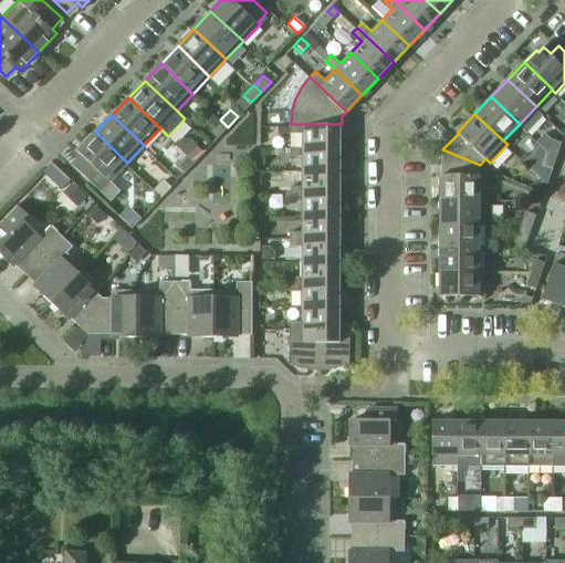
[(218,137),(228,127),(220,120),(210,129),(218,137)]
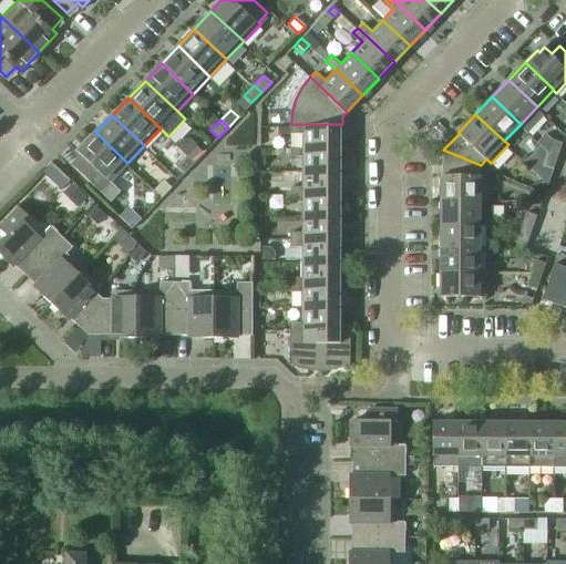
[(342,146),(342,124),(291,124),(291,132),(305,132),(305,146),(342,146)]
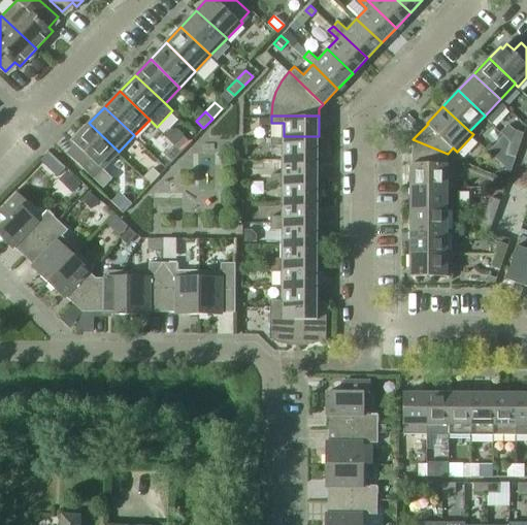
[(103,167),(119,152),(89,123),(73,140),(76,143),(68,152),(104,187),(113,176),(103,167)]
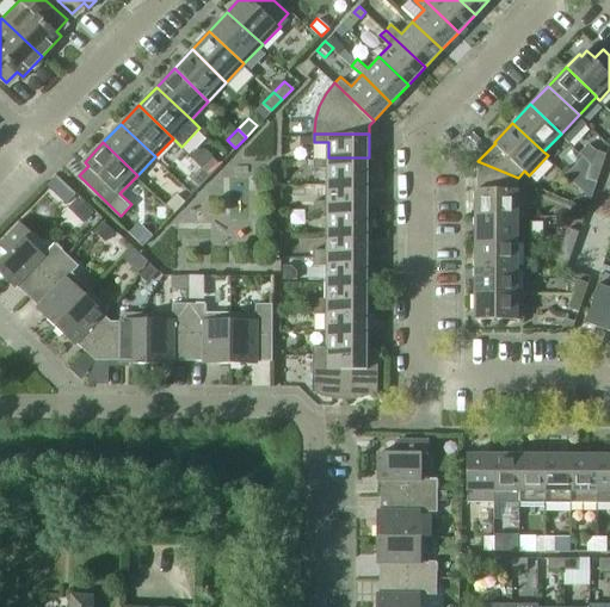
[(591,162),(602,166),(607,152),(596,148),(591,162)]
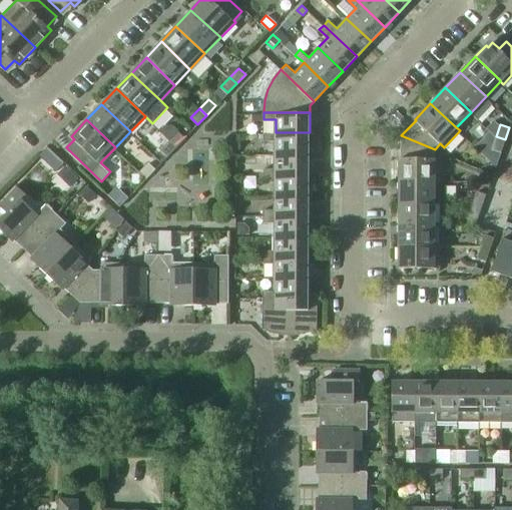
[(176,146),(185,137),(178,130),(169,139),(176,146)]
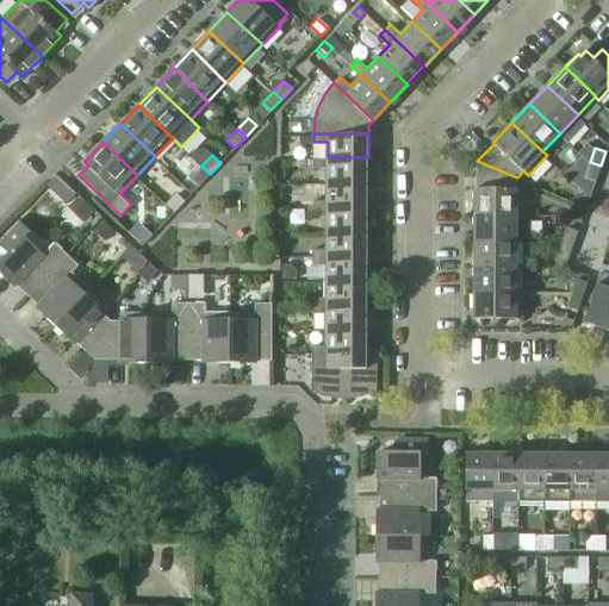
[(368,182),(368,157),(328,157),(314,157),(314,166),(328,166),(327,182),(368,182)]
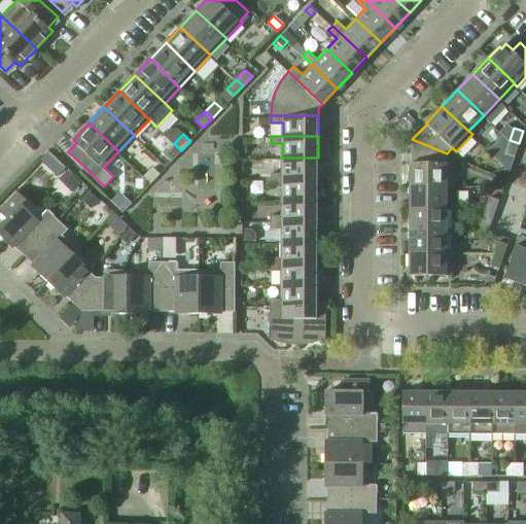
[(447,162),(447,153),(412,139),(412,140),(412,162),(411,162),(411,184),(447,184),(447,185),(451,185),(451,184),(452,162),(447,162)]
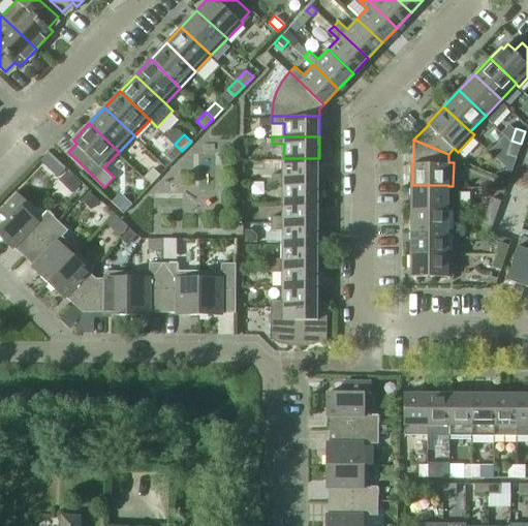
[(517,156),(521,144),(511,141),(507,153),(517,156)]
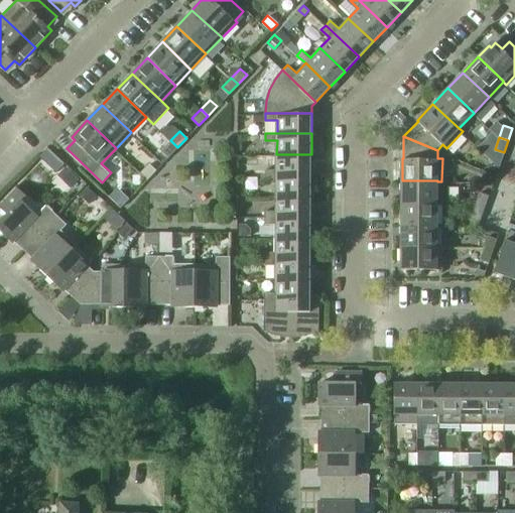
[(169,156),(177,147),(170,140),(162,149),(169,156)]
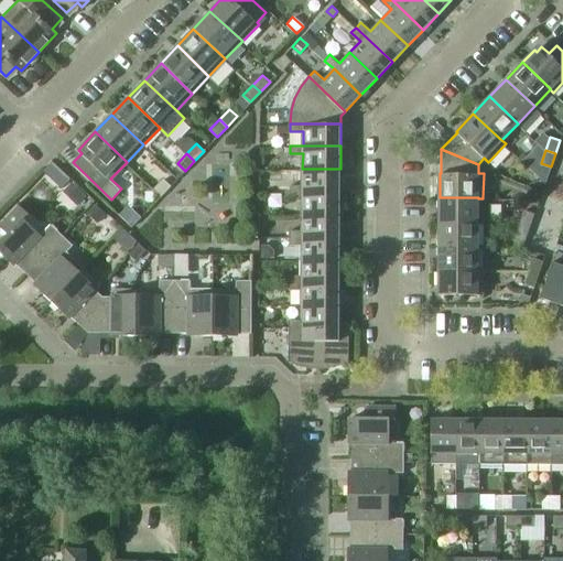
[(290,184),(280,184),(280,191),(290,191),(340,192),(340,169),(302,169),(302,184),(290,184)]
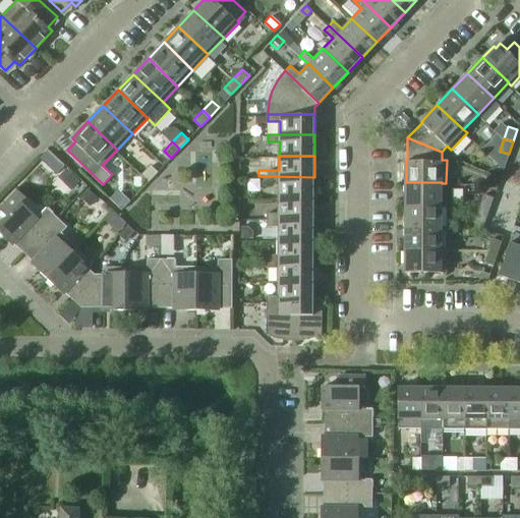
[(150,180),(158,171),(152,164),(142,173),(150,180)]
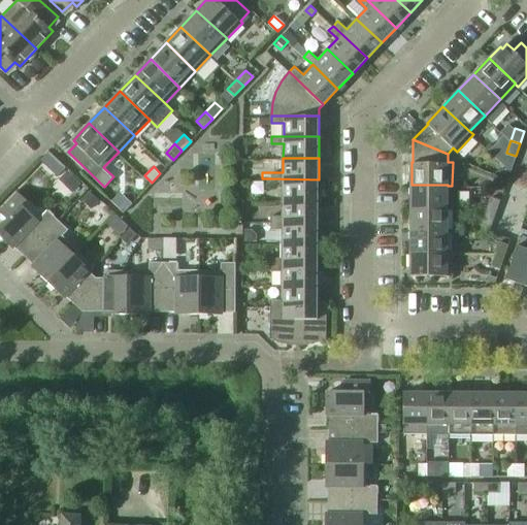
[(69,170),(62,177),(73,190),(81,182),(69,170)]
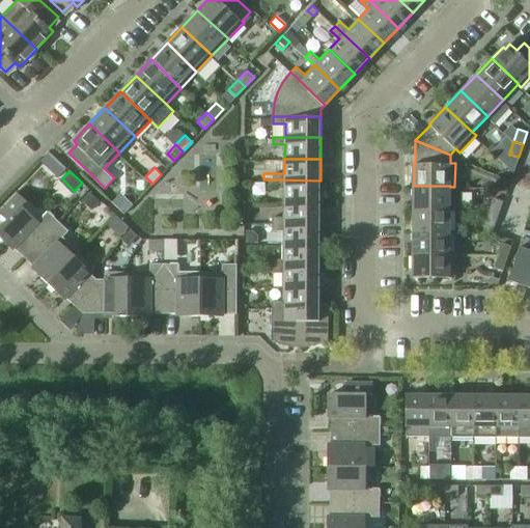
[(321,201),(321,181),(273,179),(273,187),(284,187),(284,201),(321,201)]
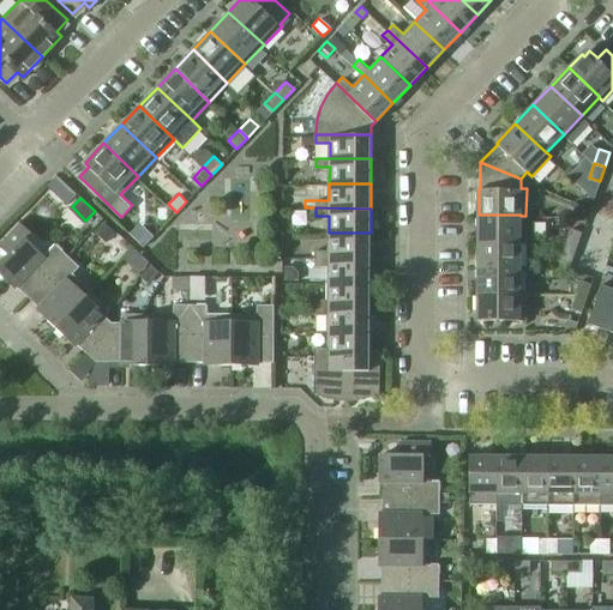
[(535,221),(530,216),(526,216),(521,216),(521,215),(479,215),(478,241),(521,241),(530,241),(535,236),(535,221)]
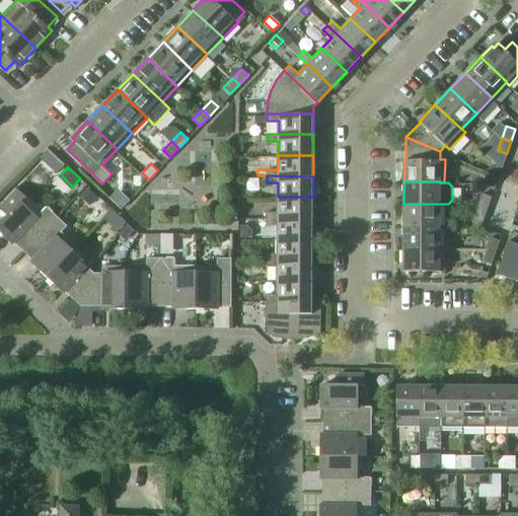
[(58,215),(48,205),(38,215),(22,201),(26,197),(18,189),(0,207),(8,214),(0,222),(0,230),(13,242),(14,241),(23,249),(58,215)]
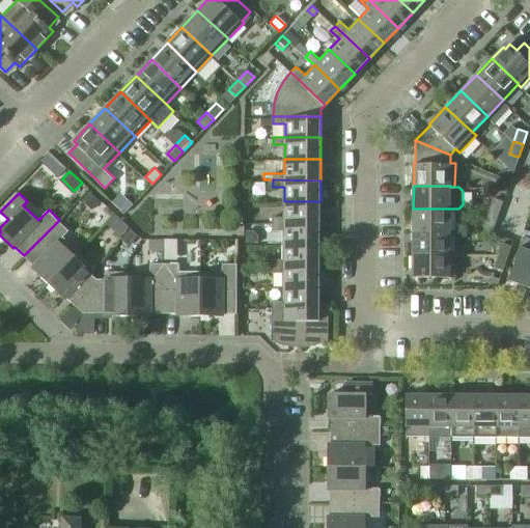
[(90,193),(83,200),(92,209),(100,201),(90,193)]
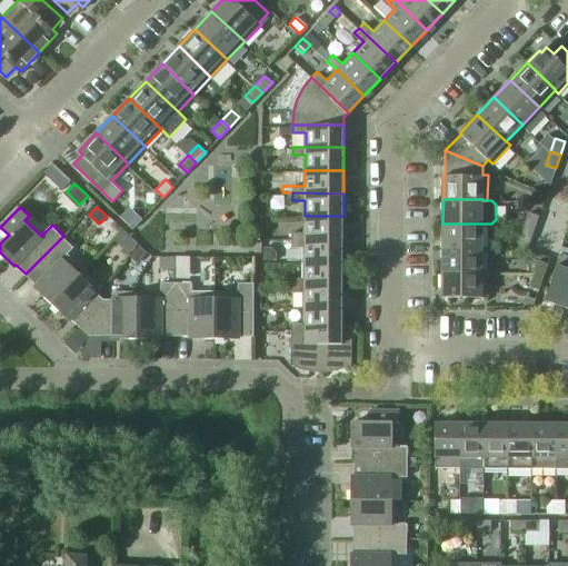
[(525,224),(535,227),(539,214),(529,210),(525,224)]
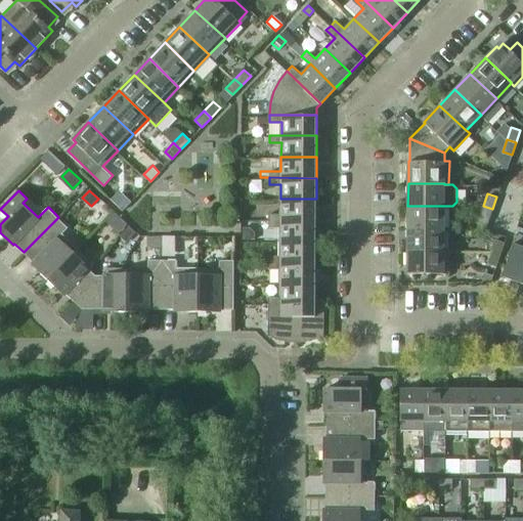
[(315,220),(316,199),(280,199),(280,213),(269,213),(269,219),(315,220)]
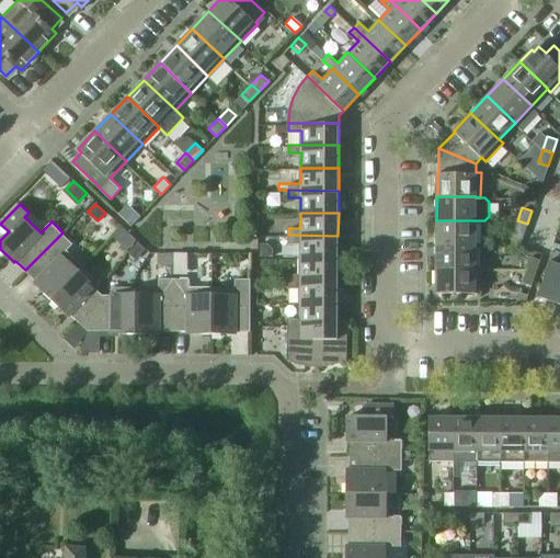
[(475,245),(476,220),(436,220),(436,243),(475,245)]
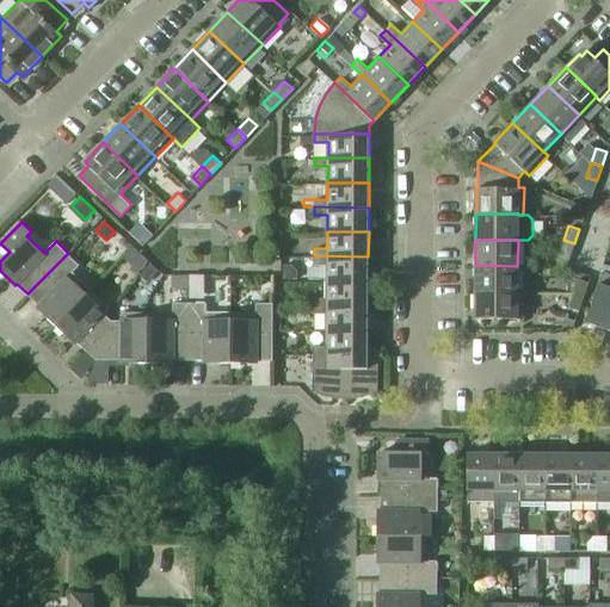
[(570,258),(574,243),(564,240),(559,254),(570,258)]
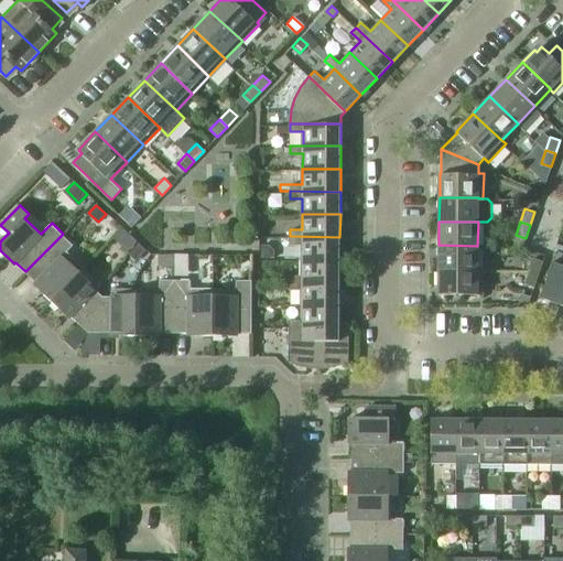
[(122,228),(114,237),(117,240),(126,230),(122,228)]
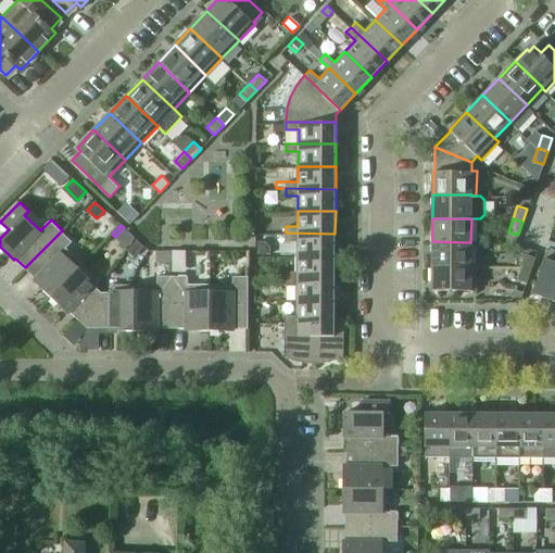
[(51,296),(83,263),(66,247),(73,240),(62,230),(25,267),(35,277),(34,279),(51,296)]
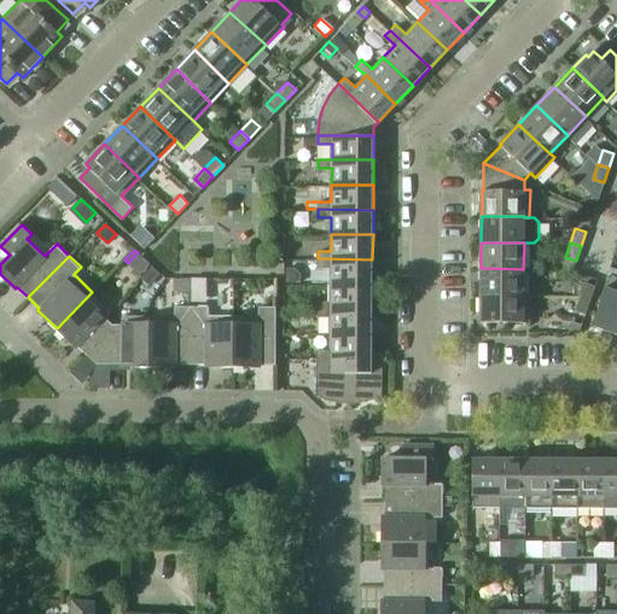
[(372,284),(372,259),(318,258),(318,267),(331,267),(331,284),(372,284)]
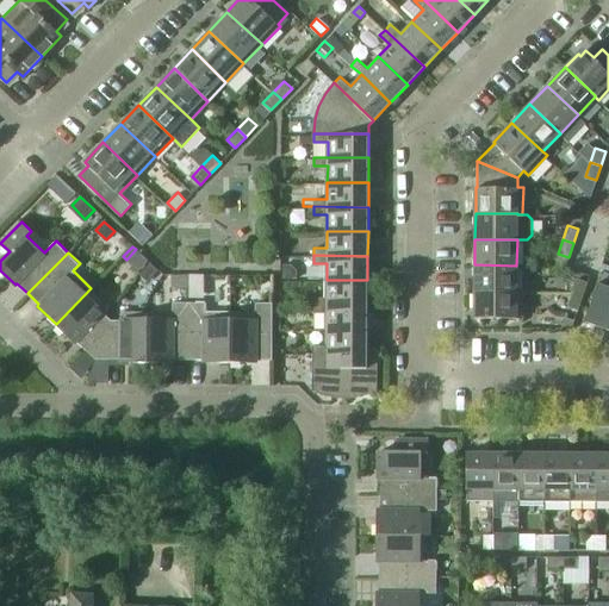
[(150,263),(140,274),(148,281),(159,270),(150,263)]
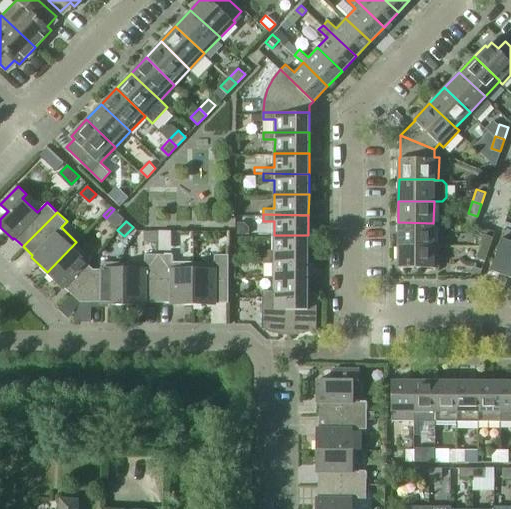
[(433,244),(433,223),(398,222),(398,244),(433,244)]
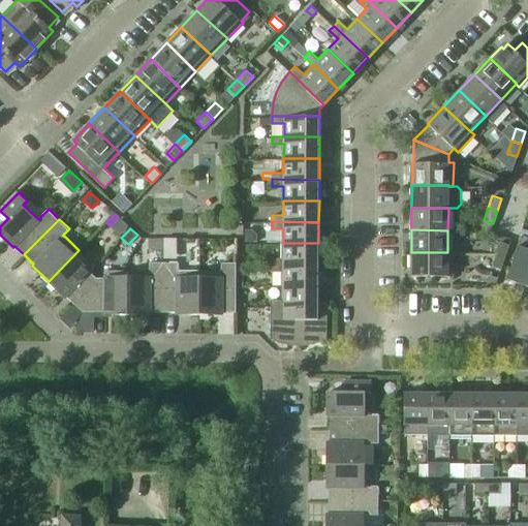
[(527,248),(526,247),(527,242),(527,236),(522,234),(506,278),(520,283),(520,282),(527,285),(527,248)]
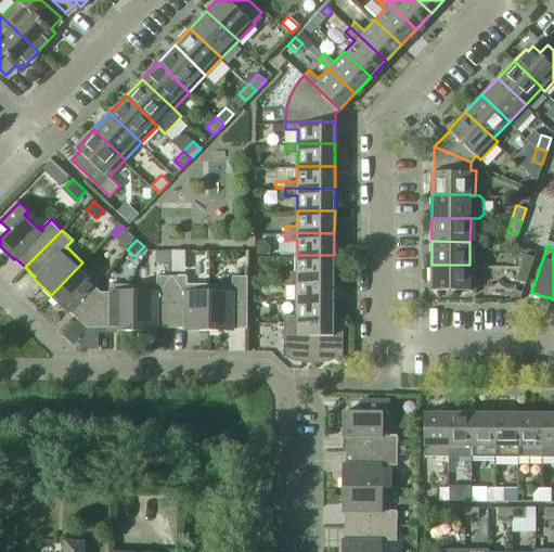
[(171,248),(157,248),(157,260),(171,260),(171,248)]
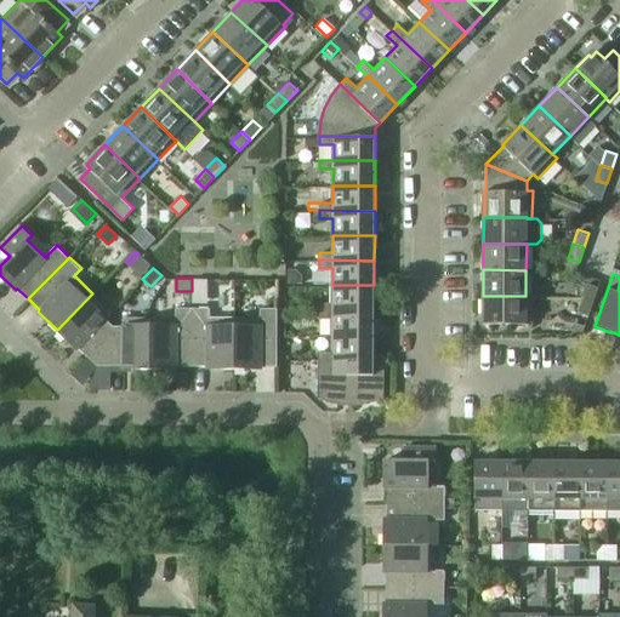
[(582,296),(593,300),(598,286),(587,283),(582,296)]
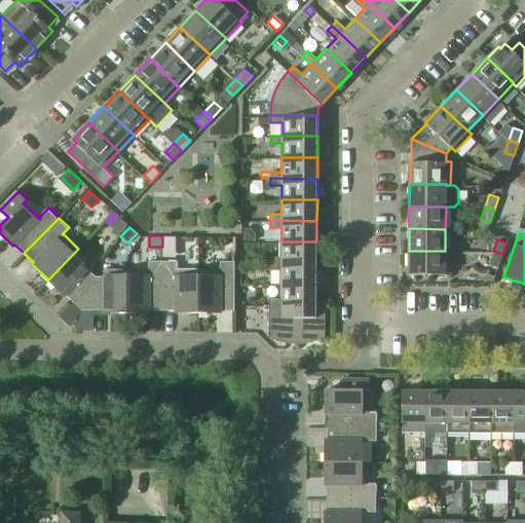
[(316,262),(316,241),(282,241),(282,255),(269,255),(269,262),(316,262)]
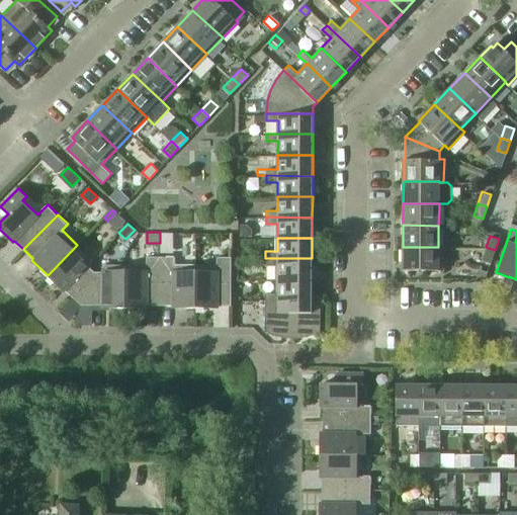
[(81,304),(94,270),(88,265),(93,260),(77,245),(48,275),(64,291),(65,289),(81,304)]
